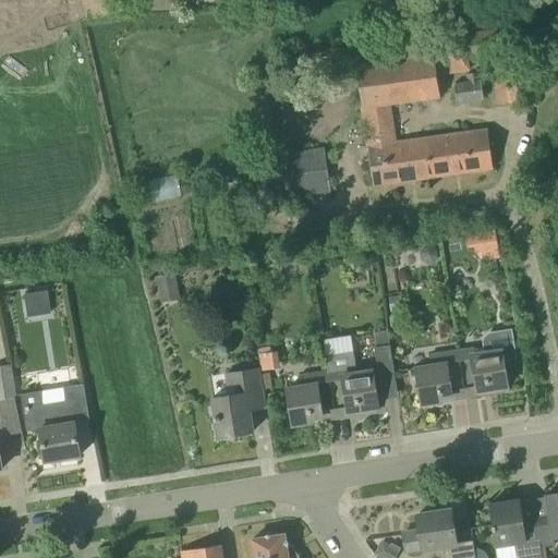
[(390,104),(443,97),(439,75),(470,72),(466,51),(439,56),(435,29),(379,38),(383,64),(358,68),(367,136),(395,133),(390,104)]
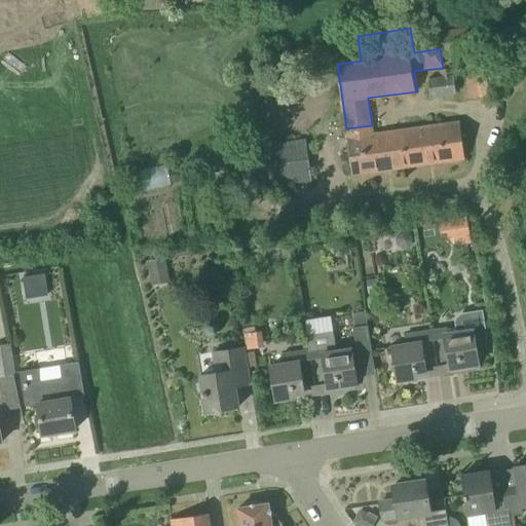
[(428,79),(429,89),(430,96),(456,91),(454,75),(453,75),(452,68),(440,70),(441,77),(428,79)]
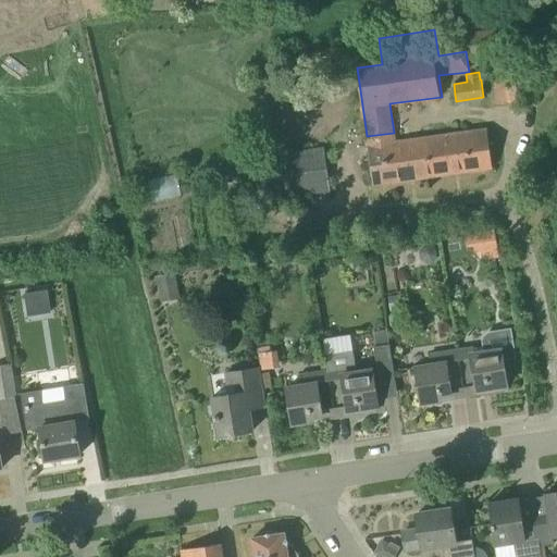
[(487,130),(411,139),(417,178),(492,169),(487,130)]
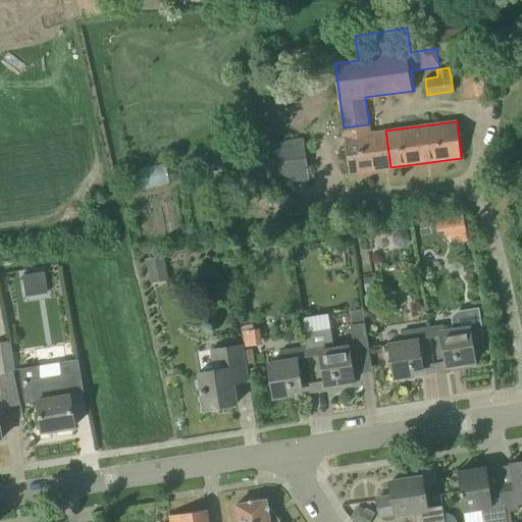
[(350,173),(390,167),(385,131),(370,133),(369,124),(344,127),(350,173)]
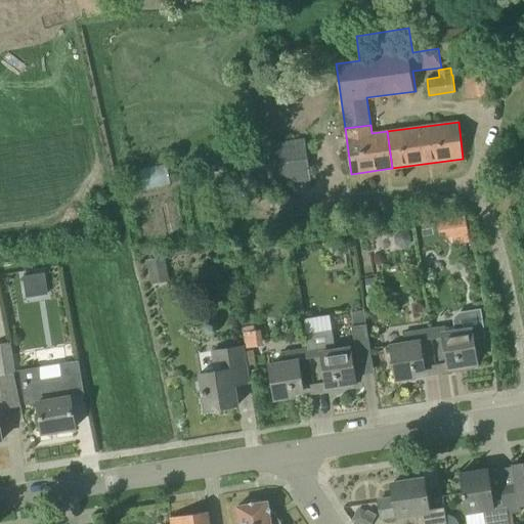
[(305,139),(270,143),(275,184),(310,179),(305,139)]
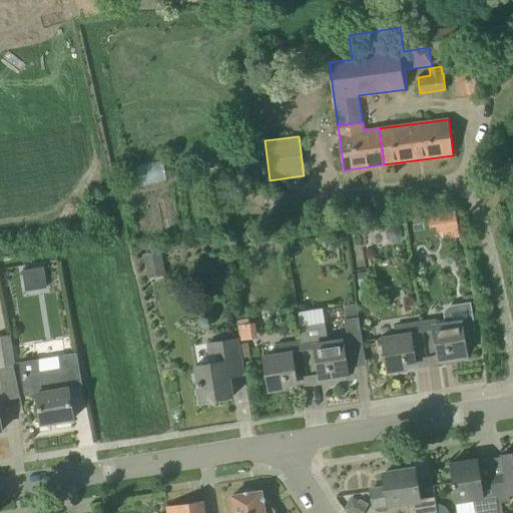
[(265,140),(220,146),(220,141),(194,144),(197,167),(220,164),(223,186),(270,180),(265,140)]
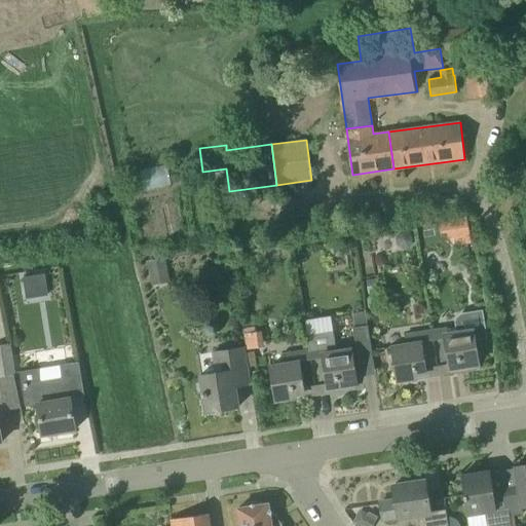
[(466,216),(452,218),(454,236),(455,246),(471,243),(466,216)]
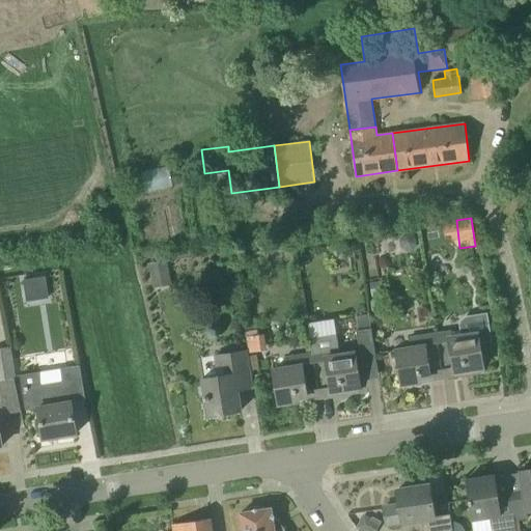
[(404,234),(399,240),(400,247),(407,251),(413,251),(417,245),(417,239),(411,233),(404,234)]
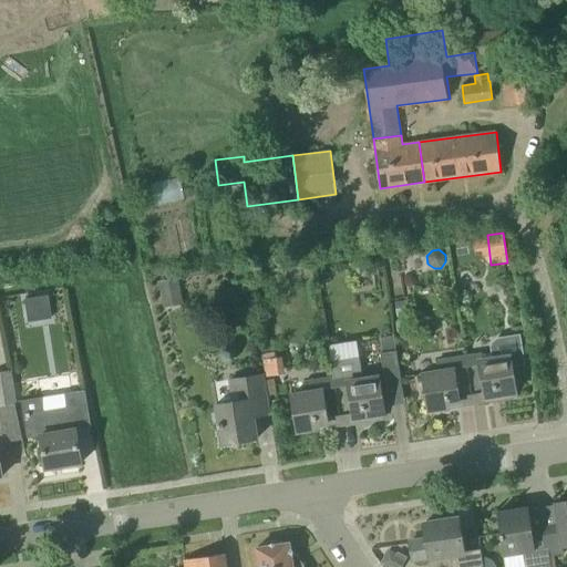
[(178,278),(158,281),(164,308),(184,303),(178,278)]
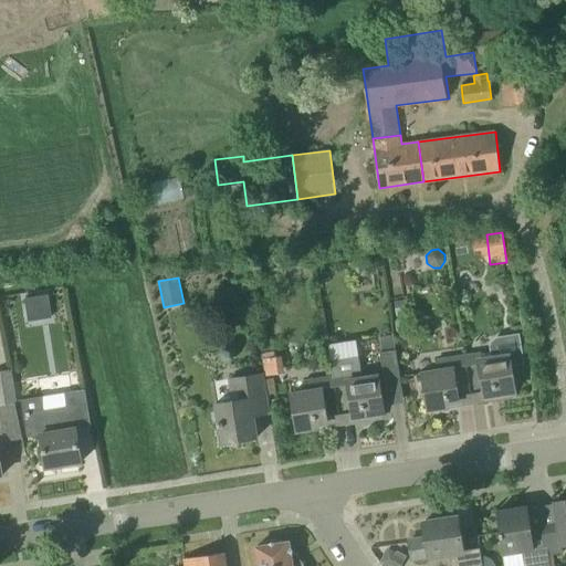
[(50,293),(20,295),(22,318),(51,316),(50,293)]
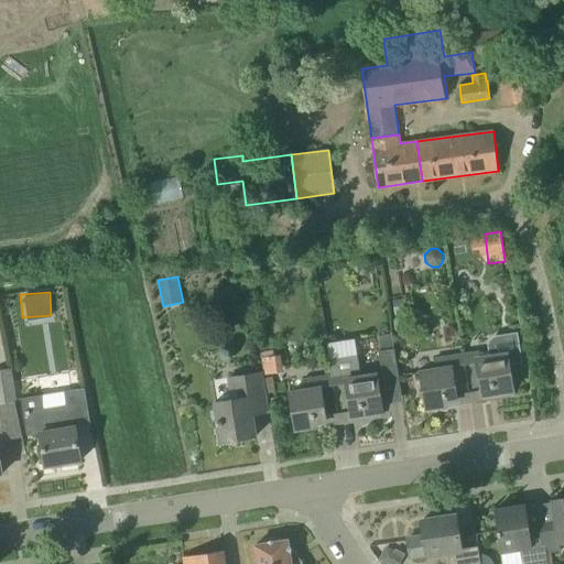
[(392,335),(378,336),(380,349),(394,348),(392,335)]
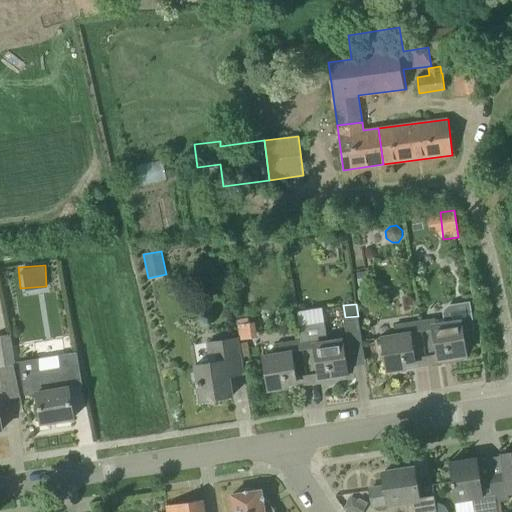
[(420,322),(427,365),(465,359),(465,355),(466,355),(462,330),(474,328),(470,304),(451,307),(449,307),(447,308),(445,310),(444,312),(443,314),(443,315),(444,316),(444,318),(420,322)]
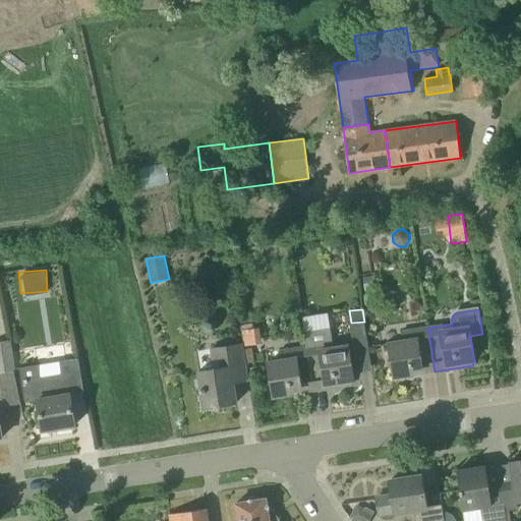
[(301,329),(325,328),(324,313),(300,315),(301,329)]
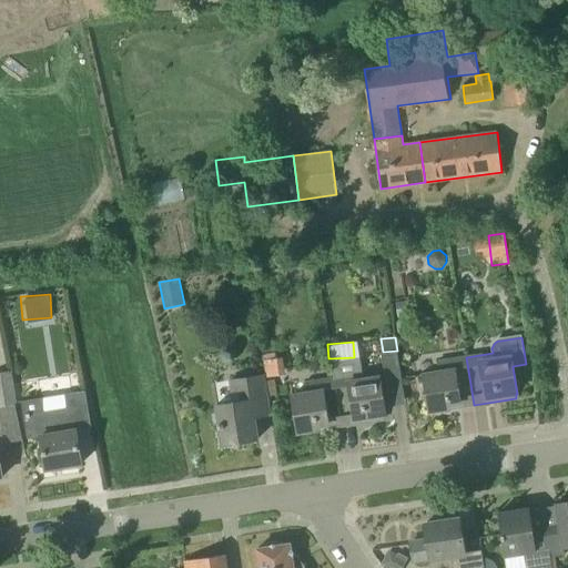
[(397,352),(383,354),(387,382),(402,379),(397,352)]
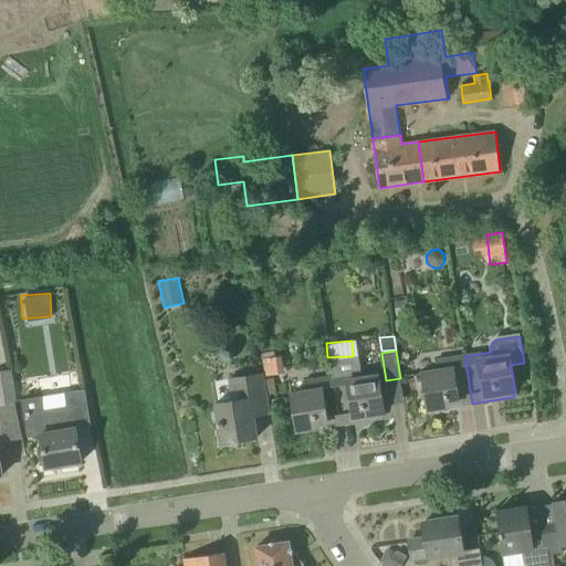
[(332,364),(341,425),(383,418),(383,413),(384,412),(378,376),(364,378),(363,371),(360,373),(358,356),(331,360),(332,364)]
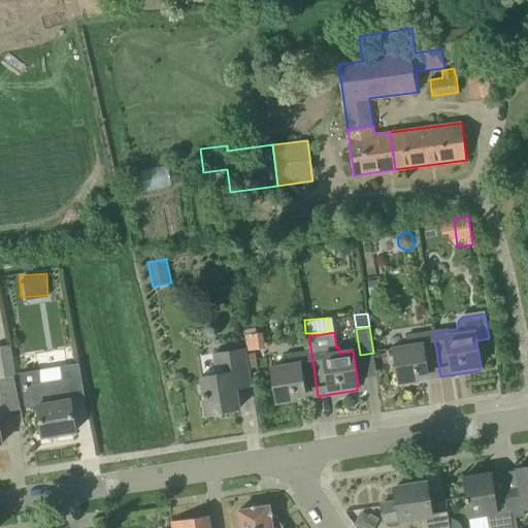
[(440,376),(433,332),(406,336),(408,345),(394,349),(400,383),(440,376)]
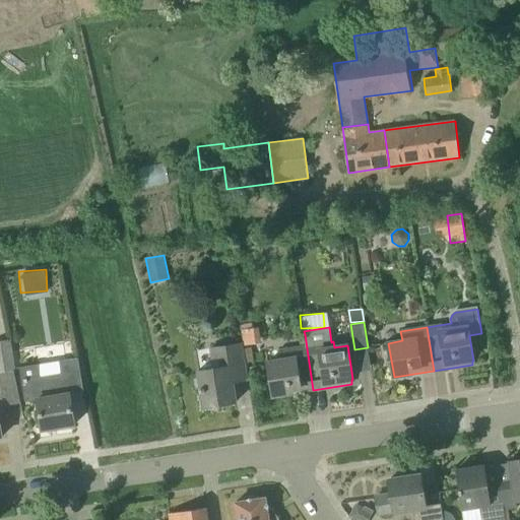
[(280,360),(267,362),(273,396),(313,390),(305,334),(299,335),(300,347),(279,350),(280,360)]
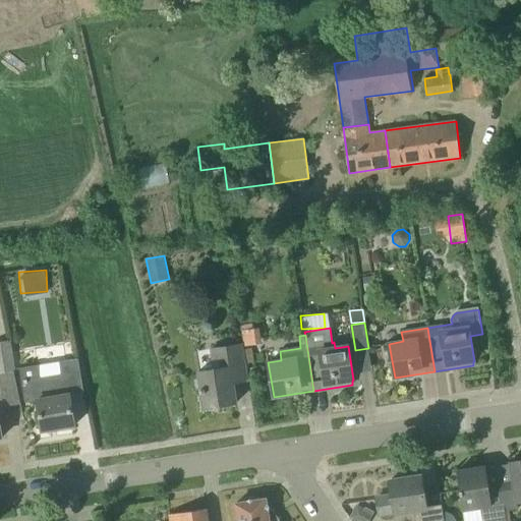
[(0,372),(13,370),(8,340),(0,341),(0,372)]
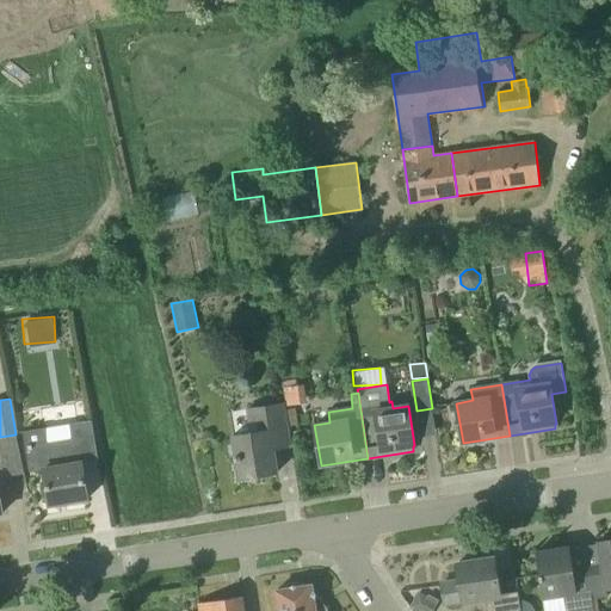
[(261,431),(232,436),(239,479),(278,473),(273,449),(290,446),(283,403),(248,409),(250,420),(259,419),(261,431)]
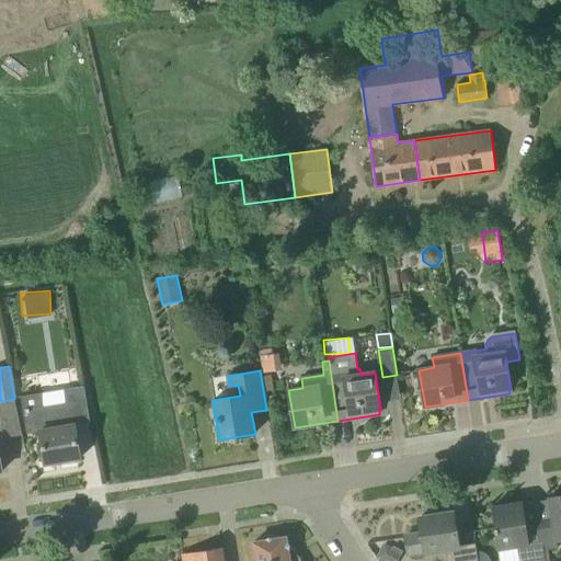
[(76,425),(91,423),(84,386),(64,389),(66,402),(42,407),(39,398),(25,401),(27,409),(23,410),(27,433),(41,431),(43,443),(46,464),(81,458),(77,436),(76,425)]
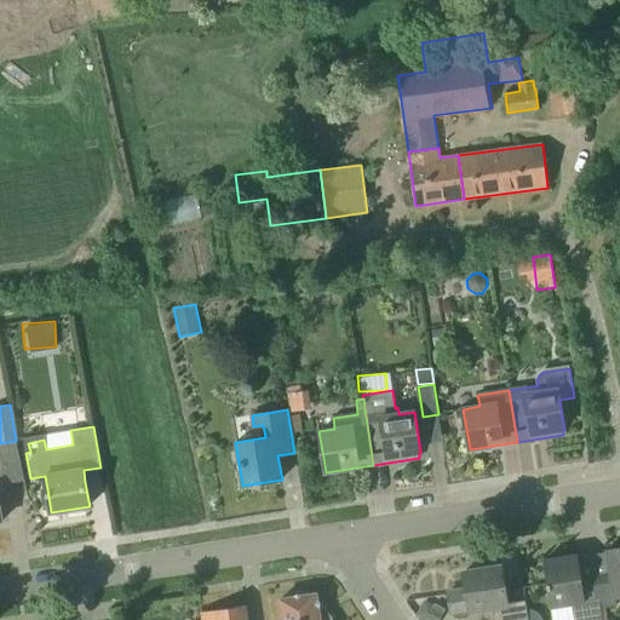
[(619,547),(607,550),(610,574),(596,577),(602,619),(608,619),(607,606),(615,604),(615,597),(619,596),(619,547)]
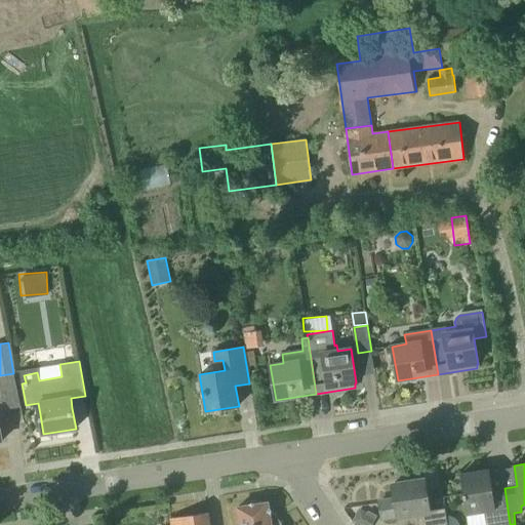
[(469,524),(510,524),(505,488),(492,490),(489,471),(488,470),(461,474),(465,494),(463,494),(469,524)]
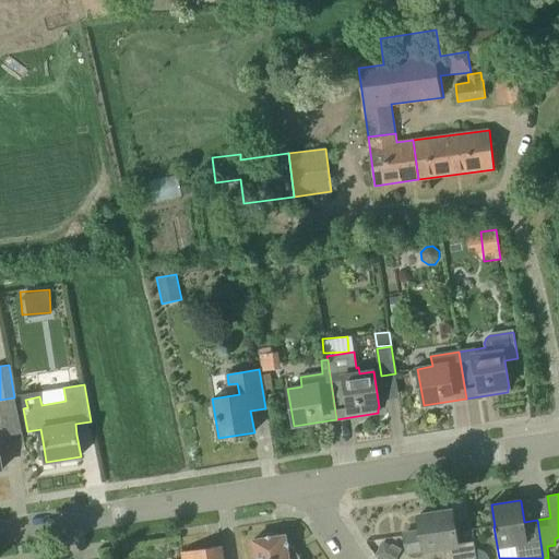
[(459,544),(452,511),(417,516),(420,532),(404,534),(406,551),(423,549),(423,550),(444,547),(445,558),(477,558),(476,549),(475,542),(459,544)]
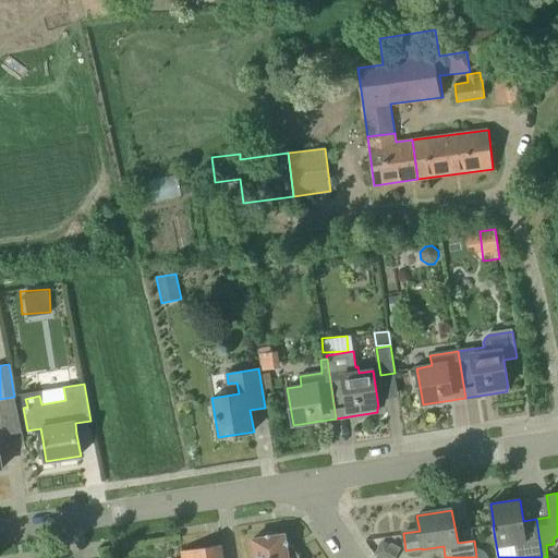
[(268,534),(259,538),(252,540),(255,557),(300,557),(299,555),(288,557),(284,534),(277,535),(268,534)]
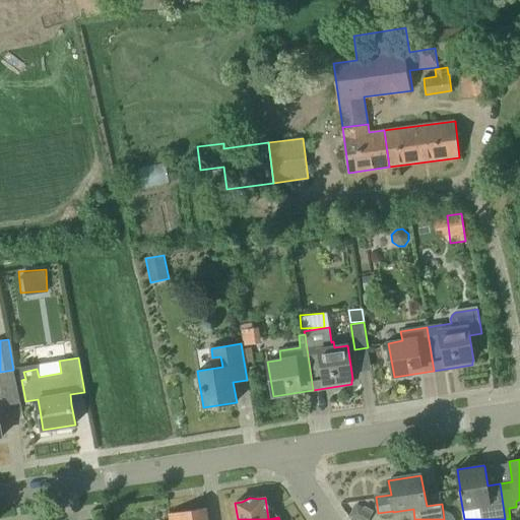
[(355,504),(348,517),(353,519),(361,519),(367,510),(364,508),(355,504)]
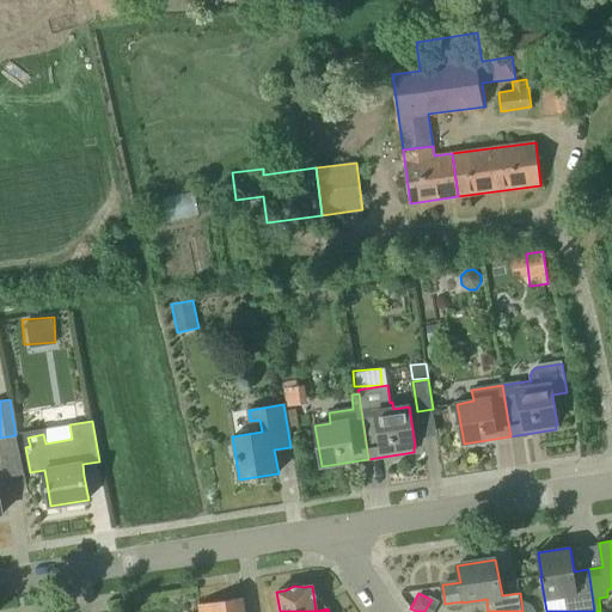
[(244,611),(243,597),(199,604),(200,611),(244,611)]
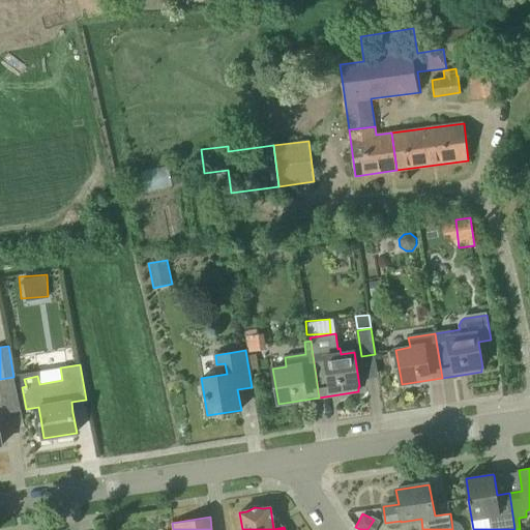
[(454,521),(451,521),(452,529),(465,529),(464,527),(462,524),(459,522),(454,521)]
